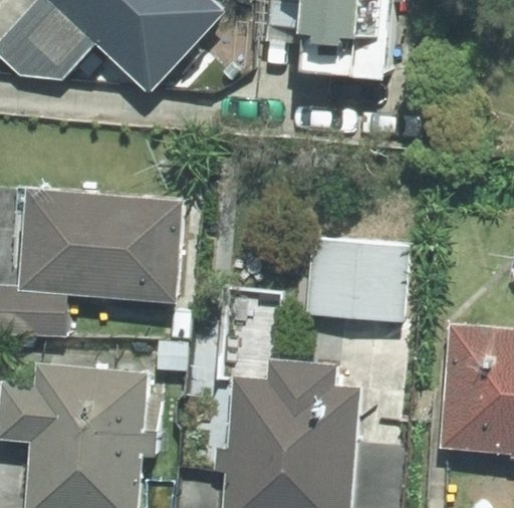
[(29,0),(0,32),(0,56),(19,74),(63,81),(97,44),(151,92),(224,14),(209,0),(29,0)]
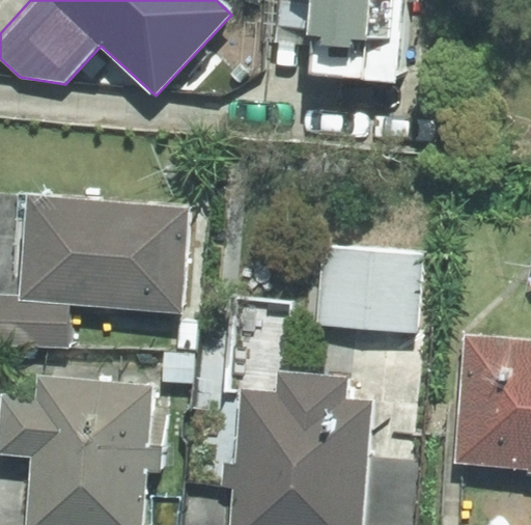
[(366,47),(369,0),(310,0),(308,43),(366,47)]
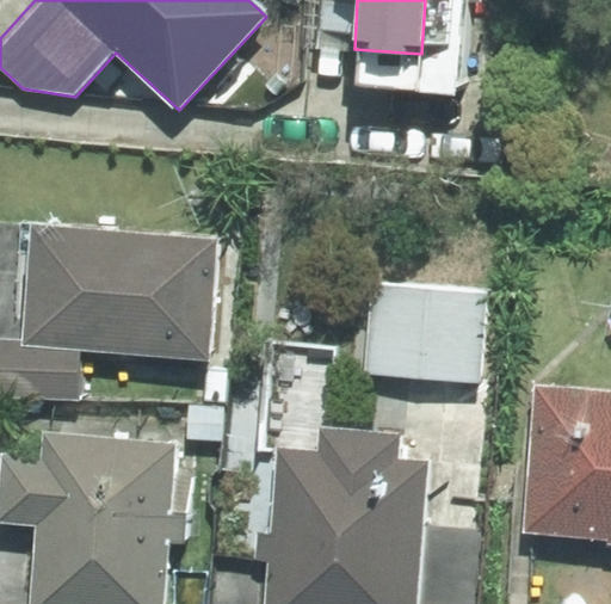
[(0,396),(78,400),(79,351),(211,362),(221,238),(30,222),(20,338),(0,337),(0,396)]
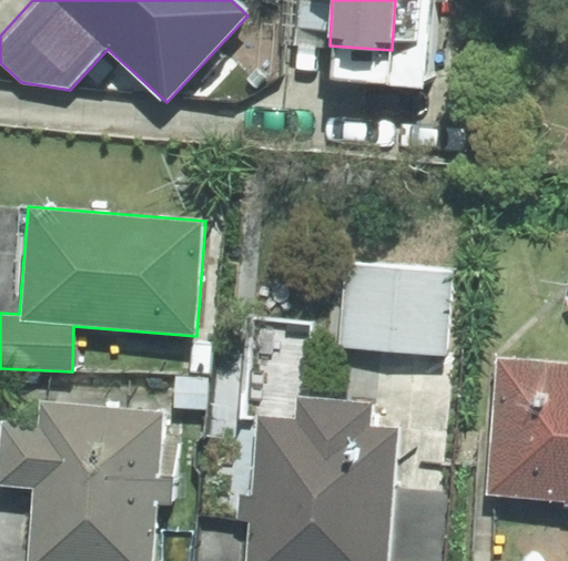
[(447,356),(454,272),(345,264),(338,347),(447,356)]
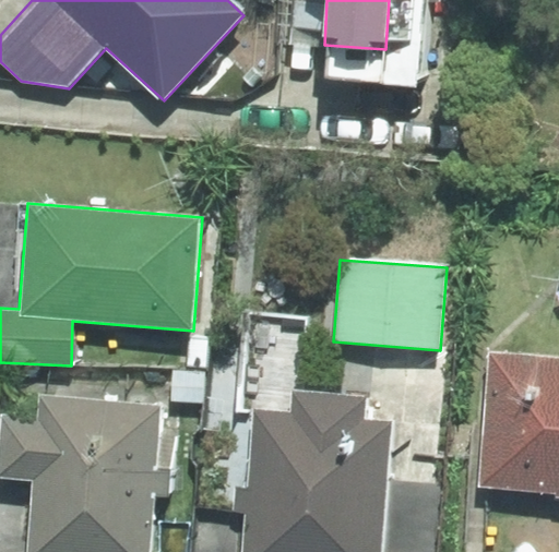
[(558,356),(490,349),(477,488),(558,494),(558,356)]
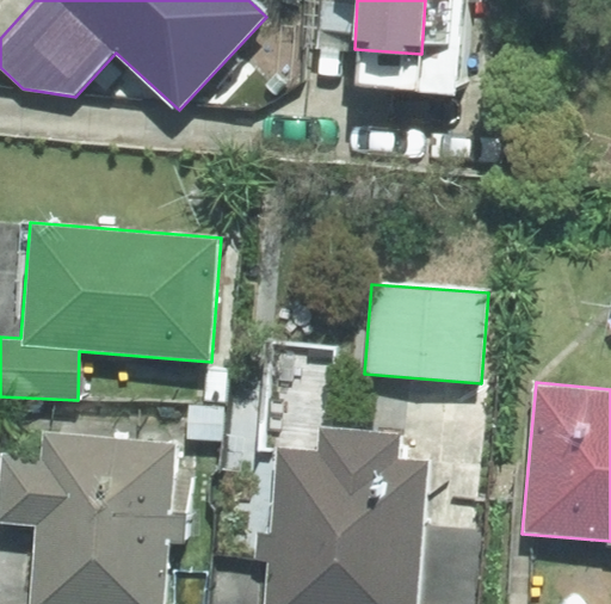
[(263,603),(415,603),(427,457),(401,455),(402,431),(318,424),(315,449),(277,445),(263,603)]
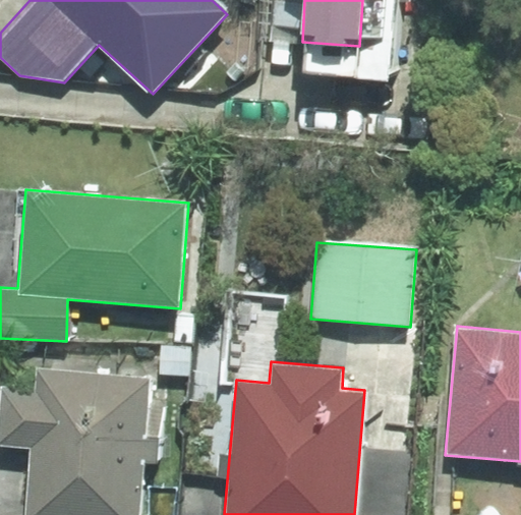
[(140,514),(153,377),(36,367),(34,393),(0,390),(0,446),(30,449),(23,514),(140,514)]
